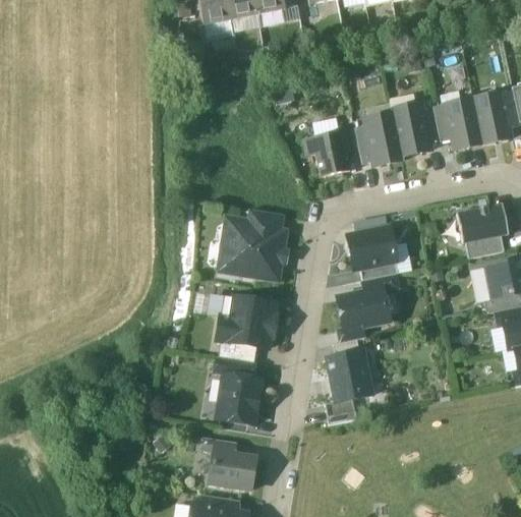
[(196,0),(201,25),(230,19),(226,0),(196,0)]
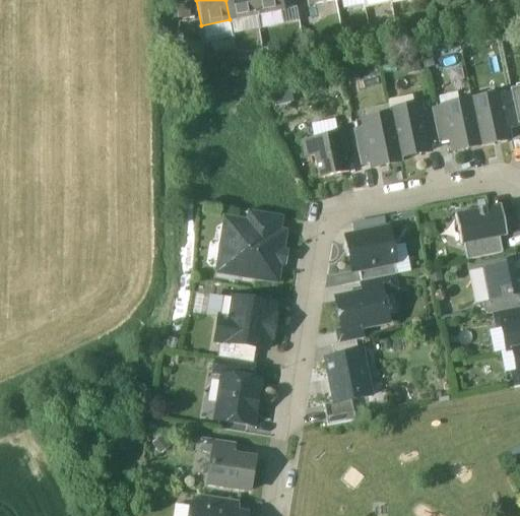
[(225,0),(230,19),(257,14),(253,0),(225,0)]
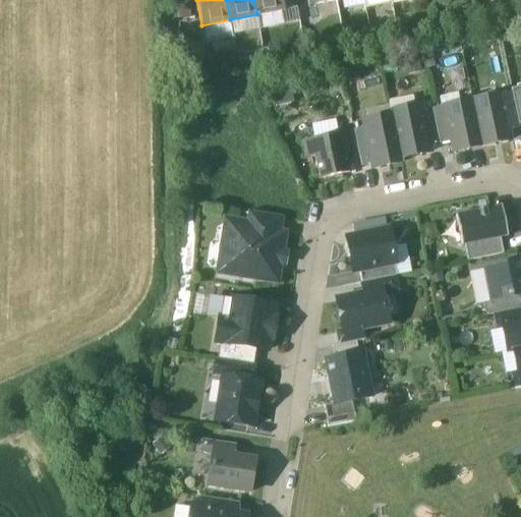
[(253,0),(257,14),(285,9),(283,0),(253,0)]
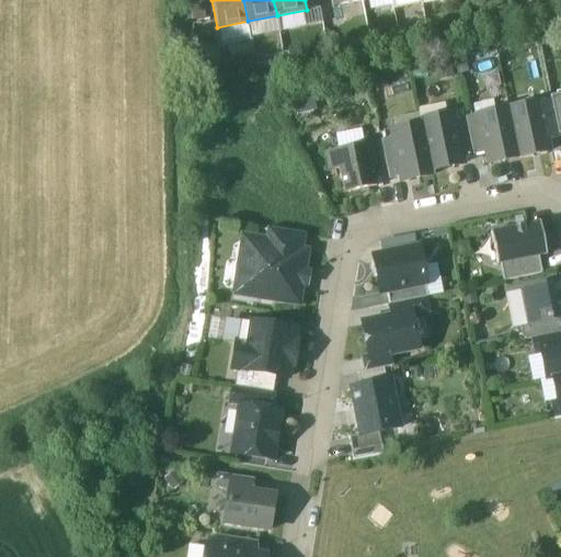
[(560,88),(550,91),(551,98),(558,128),(560,127),(560,88)]
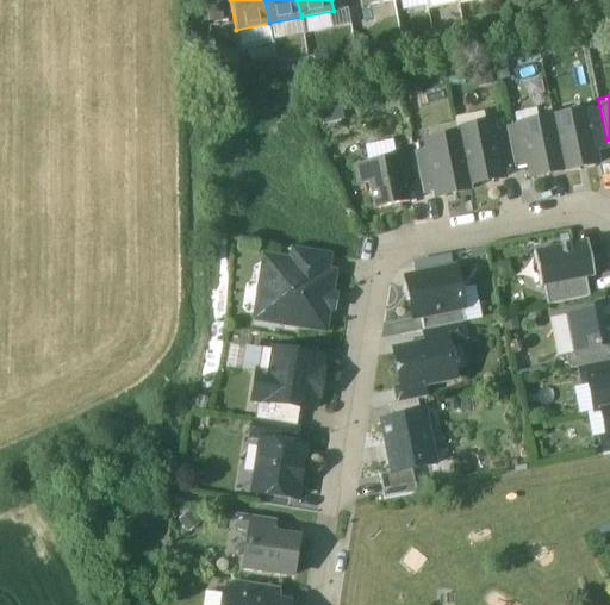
[(599,106),(586,108),(595,149),(608,147),(607,139),(599,106)]
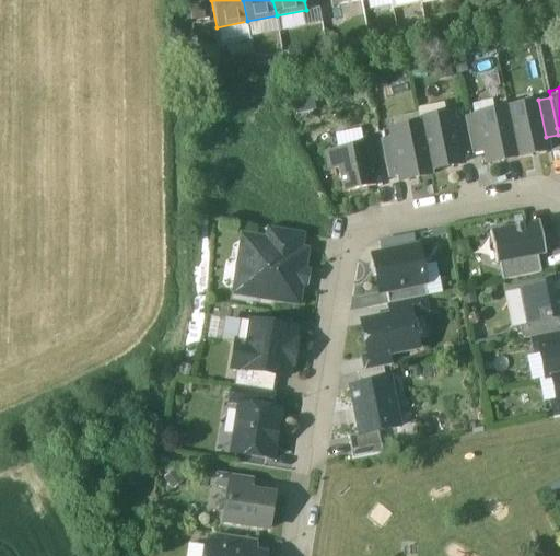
[(538,100),(508,105),(518,154),(548,148),(546,137),(538,100)]
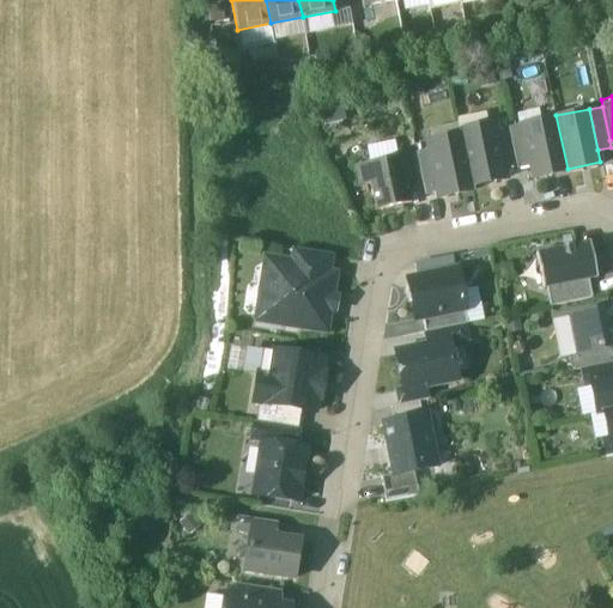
[(556,115),(523,122),(532,163),(534,175),(568,169),(556,115)]
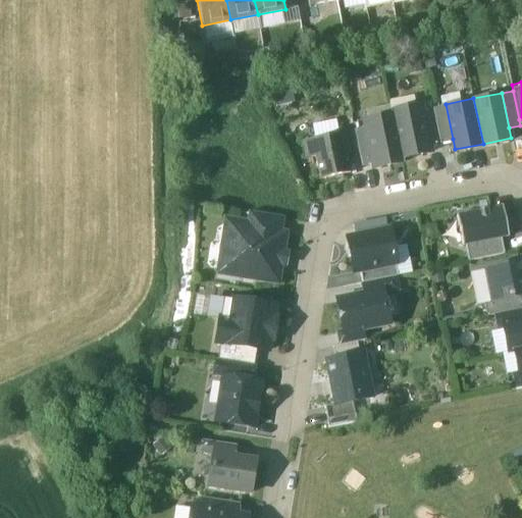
[(421,104),(392,110),(393,114),(394,113),(402,156),(403,156),(430,150),(429,146),(422,110),(421,104)]
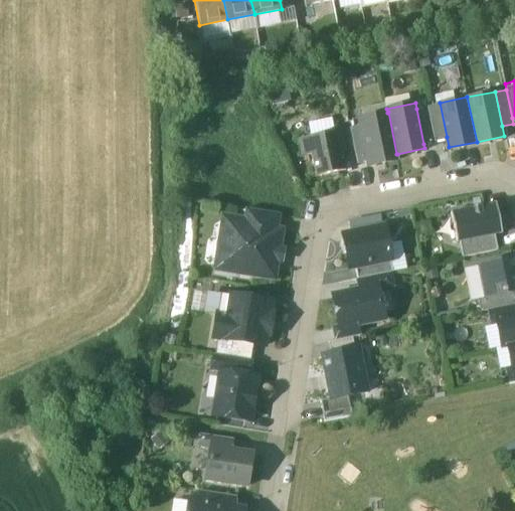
[(440,103),(427,105),(428,106),(435,140),(447,137),(440,103)]
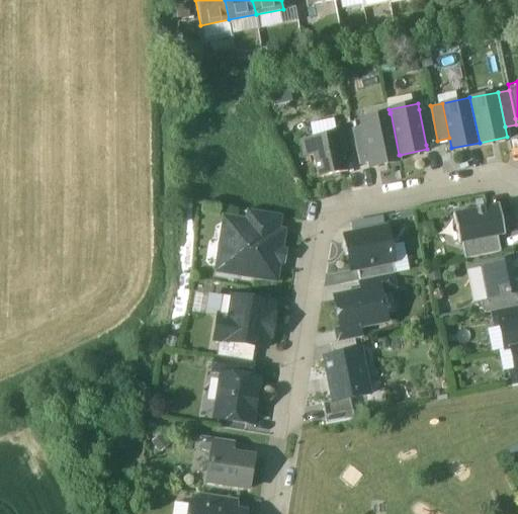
[(431,106),(419,109),(426,145),(438,142),(437,141),(431,106)]
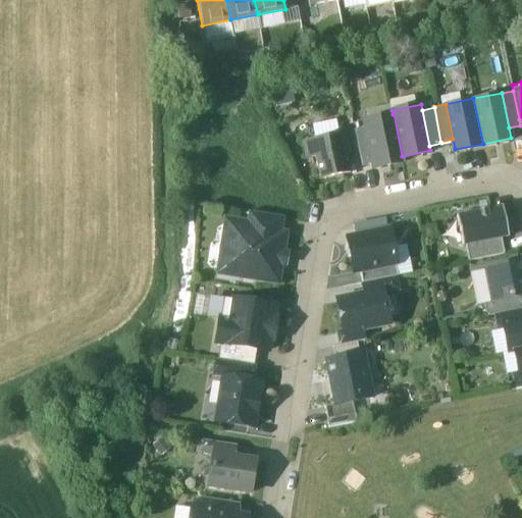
[(393,114),(366,119),(367,125),(374,161),(375,165),(404,159),(403,156),(402,156),(394,113),(393,114)]
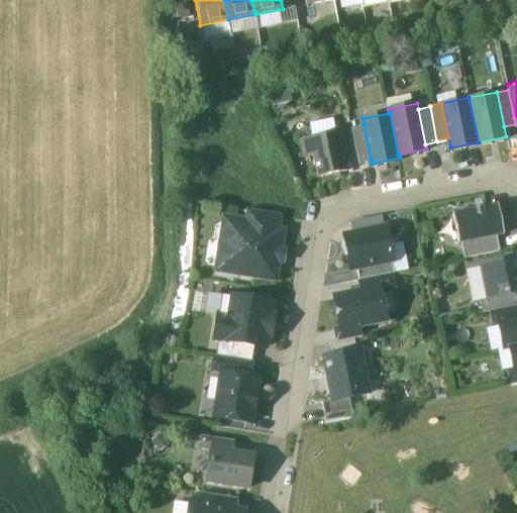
[(364,124),(351,126),(358,163),(371,160),(364,124)]
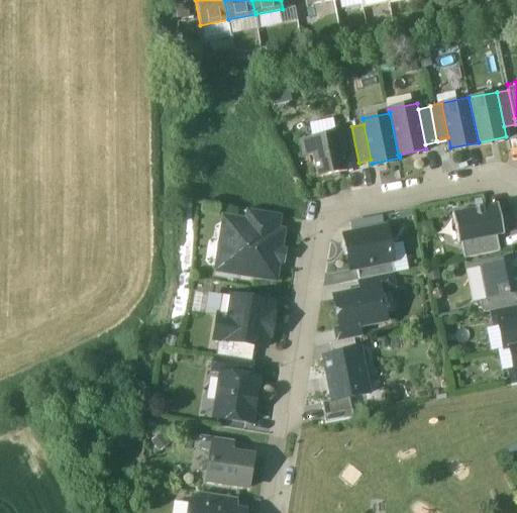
[(339,129),(309,135),(309,136),(313,151),(317,175),(347,169),(339,129)]
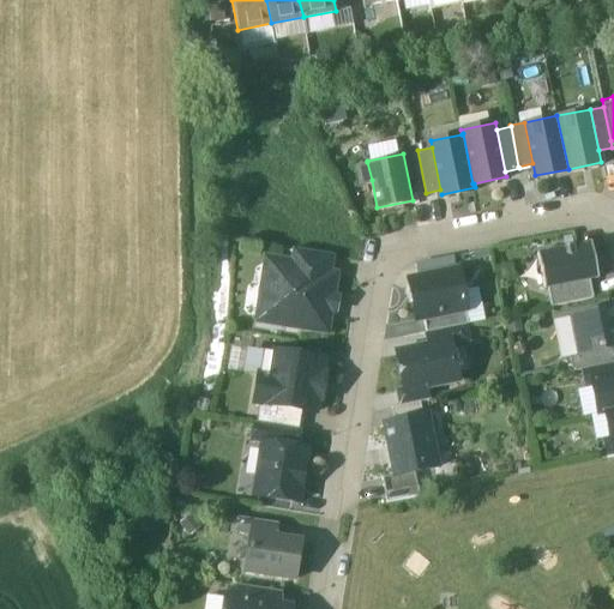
[(372,180),(367,162),(357,163),(362,182),(372,180)]
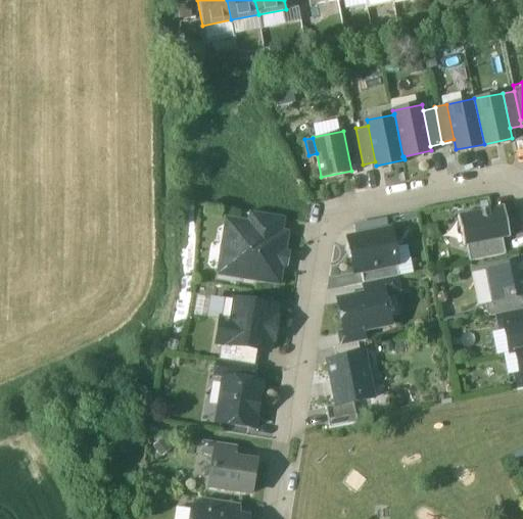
[(504,204),(458,214),(464,244),(467,243),(503,236),(510,234),(504,204)]
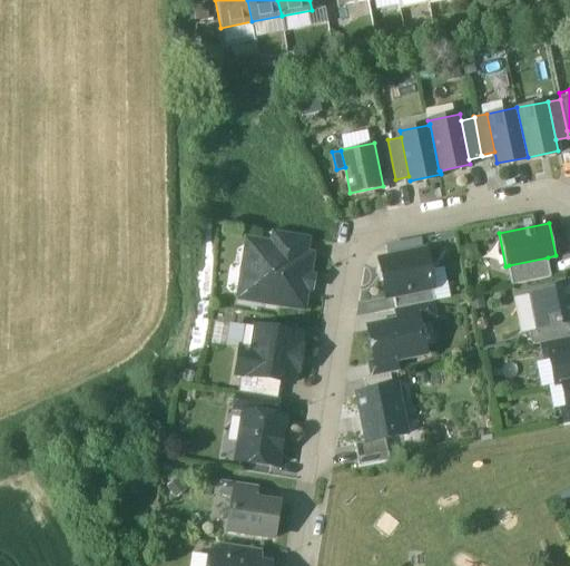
[(308,234),(273,228),(271,242),(269,246),(305,252),(308,234)]
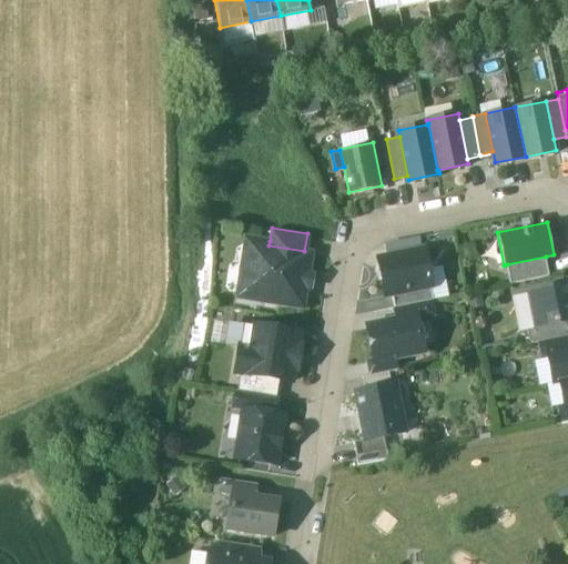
[(419,235),(385,242),(387,255),(422,248),(419,235)]
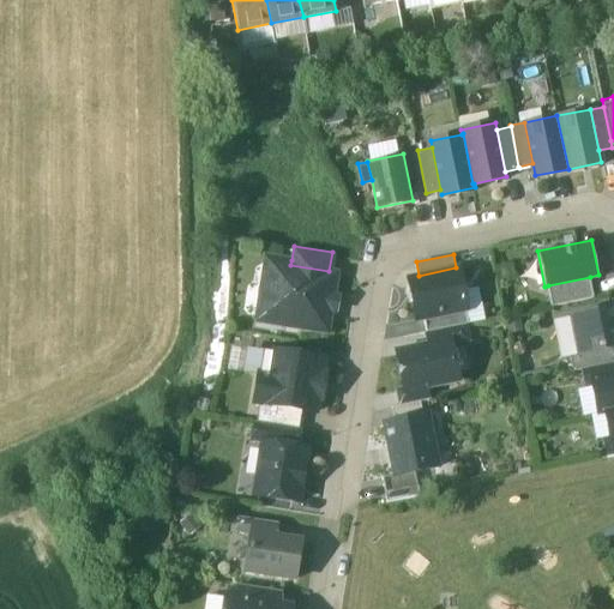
[(329,271),(290,265),(292,260),(271,258),(262,319),(326,330),(336,272),(329,271)]
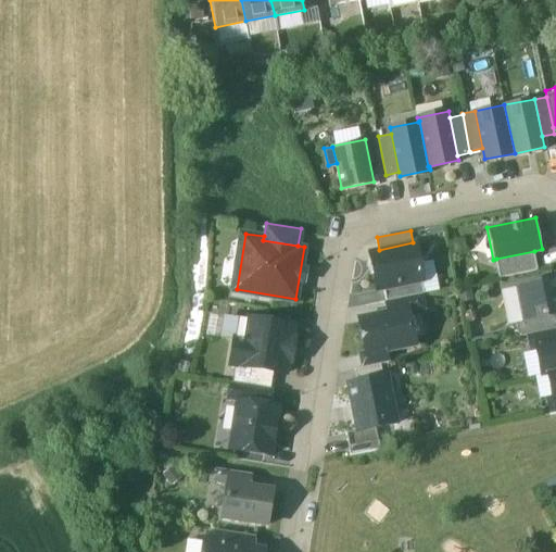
[(379,250),(373,251),(374,256),(370,256),(374,272),(376,271),(379,287),(383,286),(421,278),(421,276),(425,271),(422,260),(417,256),(415,242),(413,242),(379,250)]
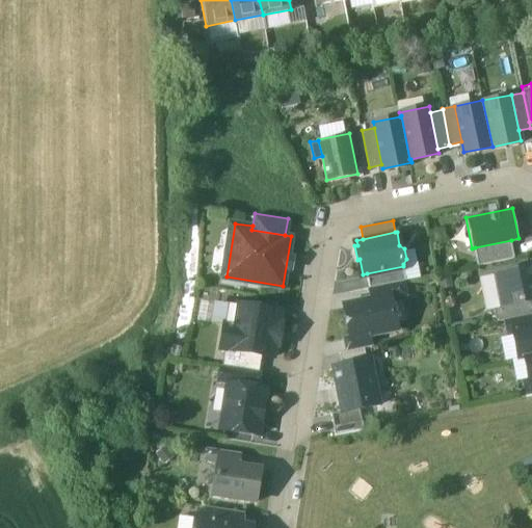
[(511,240),(475,247),(478,264),(514,256),(511,240)]
